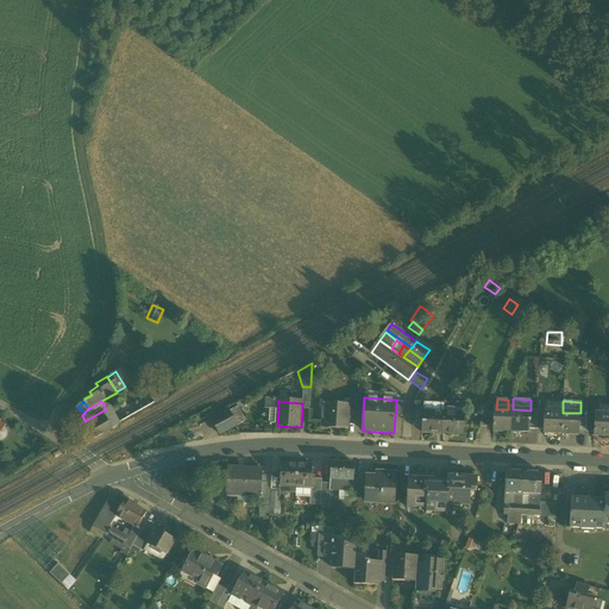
[(321,428),(349,429),(349,414),(350,406),(349,406),(322,403),(322,405),(326,405),(325,419),(322,419),(321,428)]
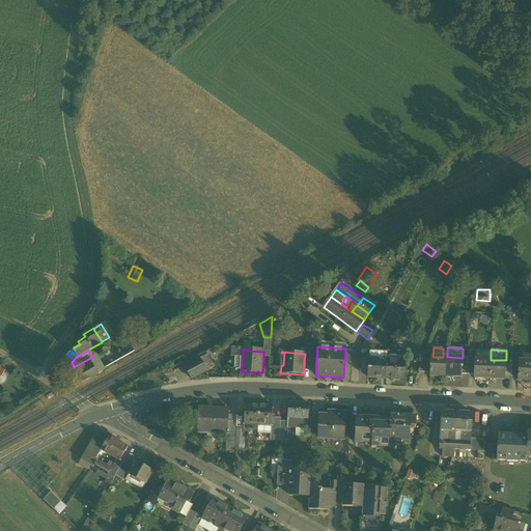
[(370,352),(369,360),(387,361),(387,356),(388,353),(370,352)]
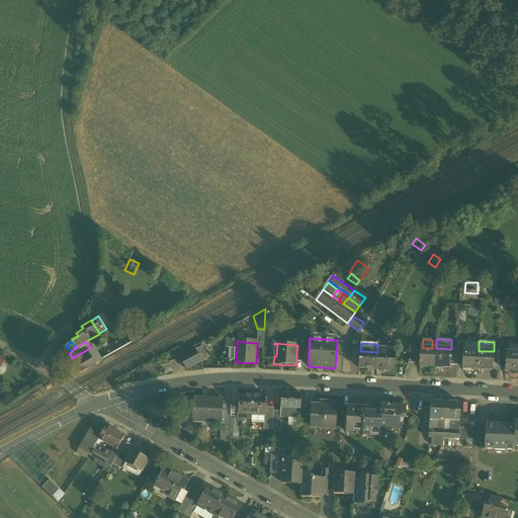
[(95,354),(100,363),(103,361),(94,345),(90,348),(95,354)]
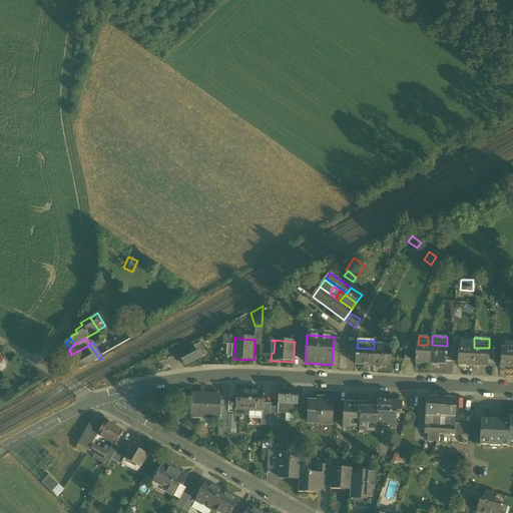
[(57,353),(60,358),(70,352),(69,350),(71,348),(65,343),(57,353)]
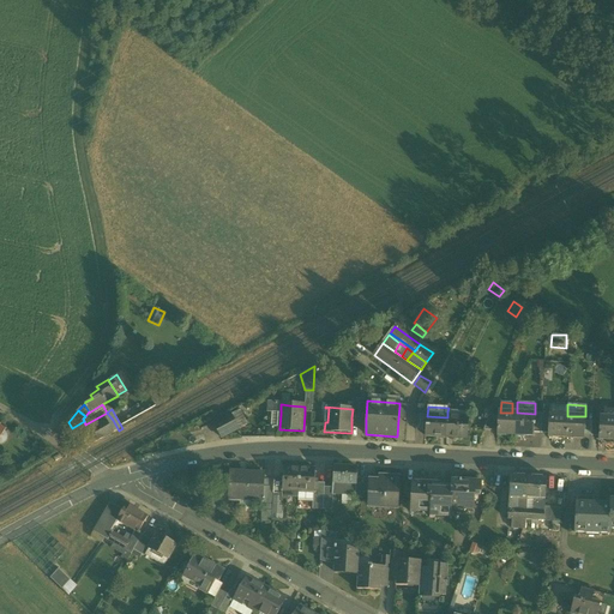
[(240,410),(230,415),(239,429),(248,425),(240,410)]
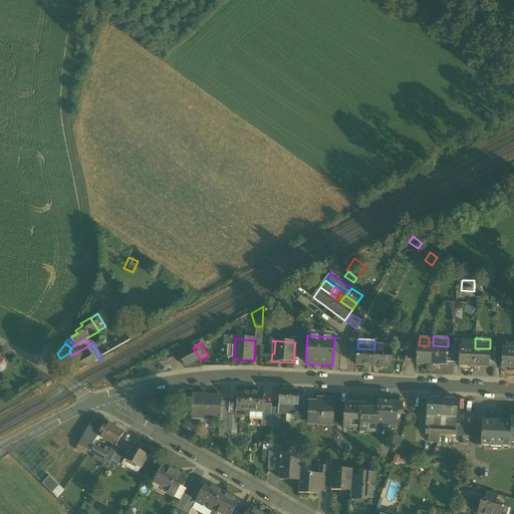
[(416,363),(432,364),(433,345),(429,345),(419,345),(417,344),(417,349),(416,360),(416,363)]
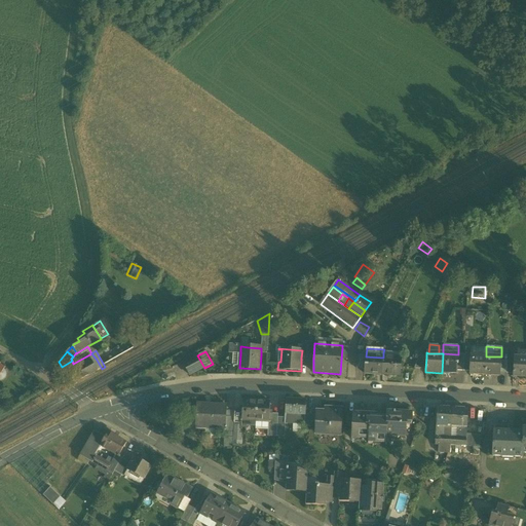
[(97,360),(91,353),(73,364),(70,366),(73,371),(78,381),(102,369),(97,360)]
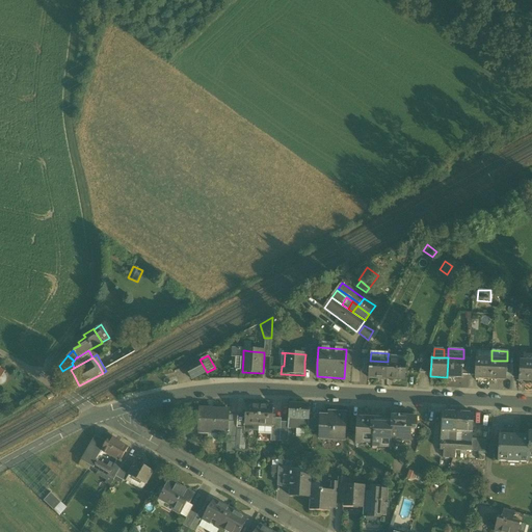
[(242,372),(243,358),(236,357),(235,371),(242,372)]
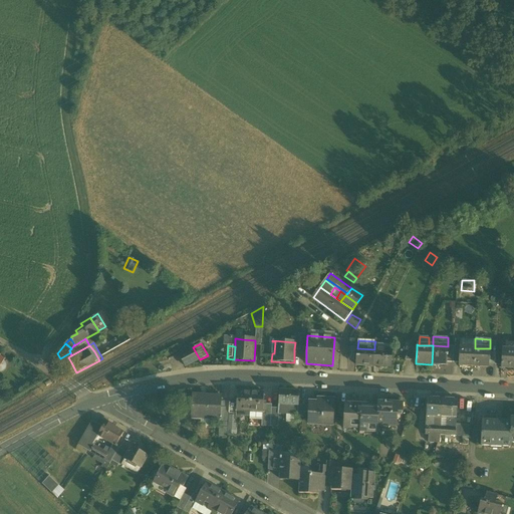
[(448,346),(433,345),(432,364),(447,365),(447,362),(448,346)]
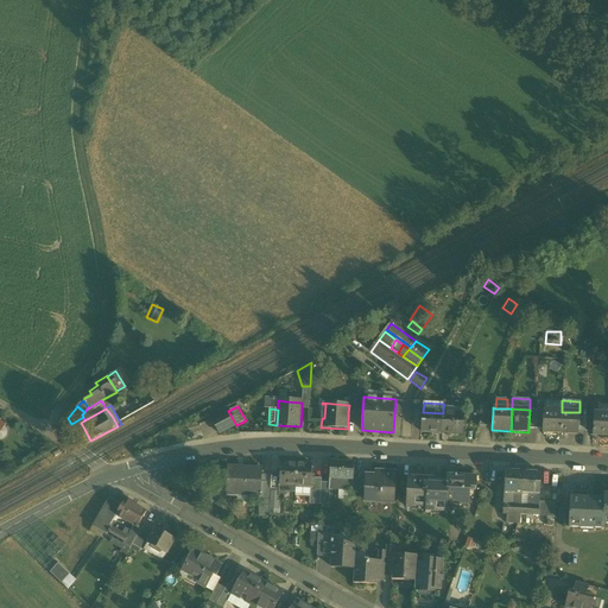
[(211,420),(220,435),(236,425),(228,411),(211,420)]
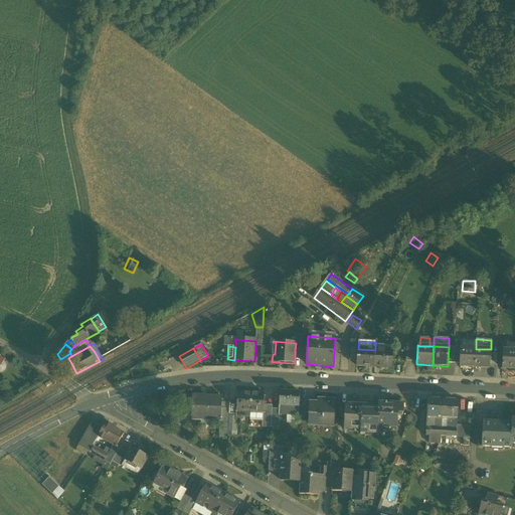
[(349,361),(357,361),(358,349),(350,348),(349,361)]
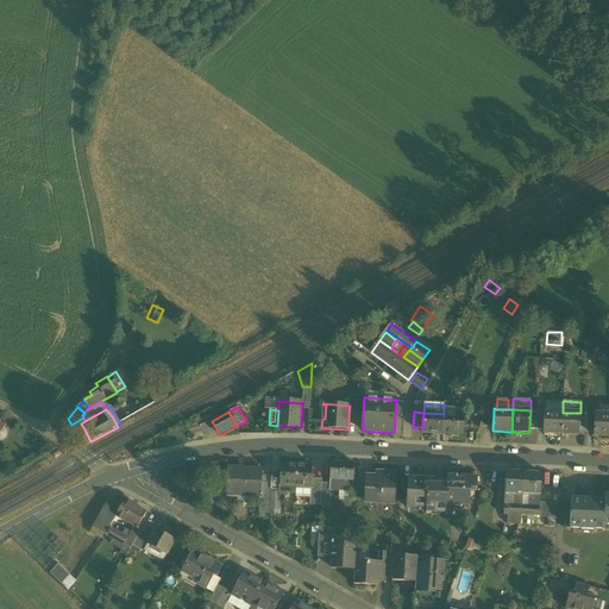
[(562,434),(563,413),(547,412),(545,412),(544,429),(544,433),(562,434)]
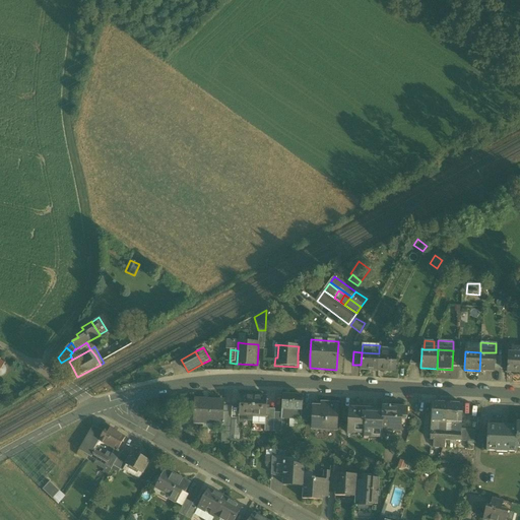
[(378,371),(379,353),(362,352),(361,365),(361,370),(378,371)]
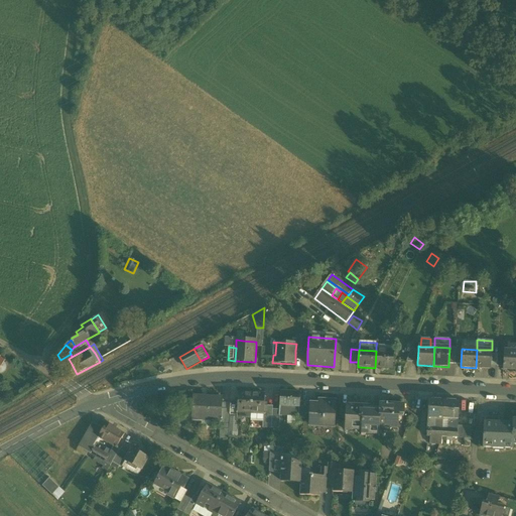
[(406,361),(417,362),(418,351),(411,350),(406,361)]
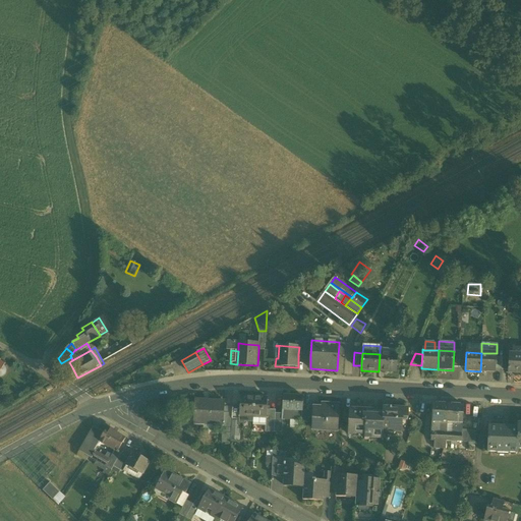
[(497,353),(481,353),(480,371),(496,372),(496,369),(496,357),(497,353)]
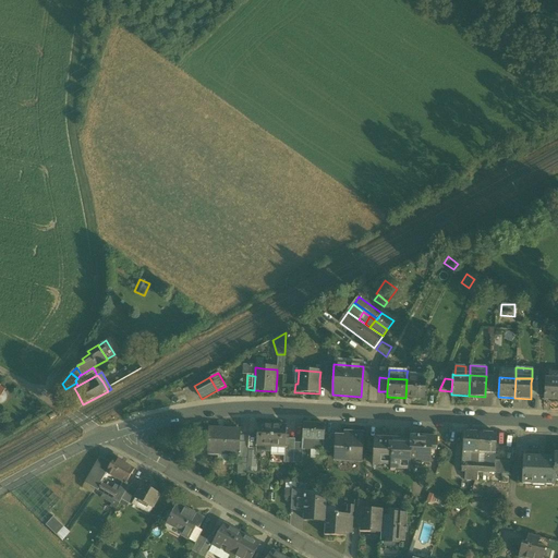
[(424,379),(407,379),(405,398),(425,399),(426,380),(424,379)]
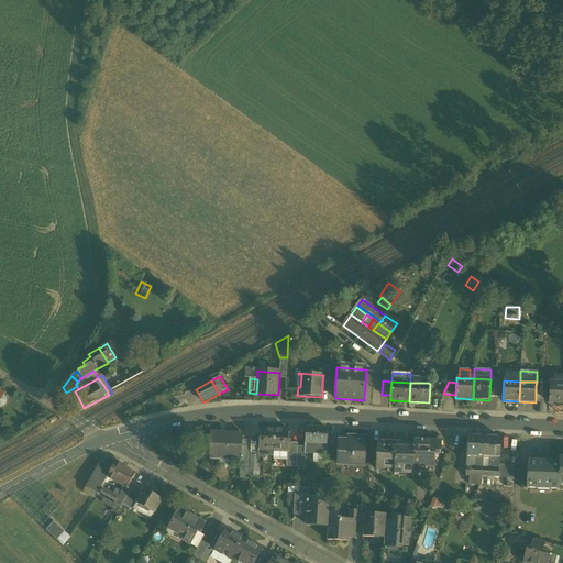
[(549,404),(562,404),(562,383),(550,383),(550,387),(549,399),(549,404)]
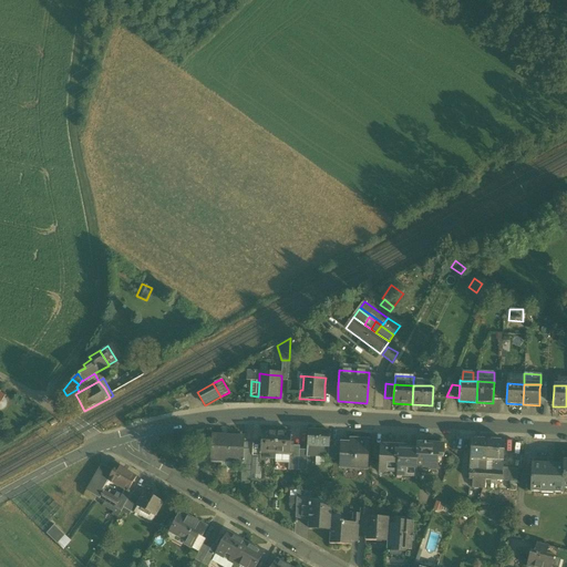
[(79,392),(78,389),(66,395),(71,403),(79,400),(75,394),(79,392)]
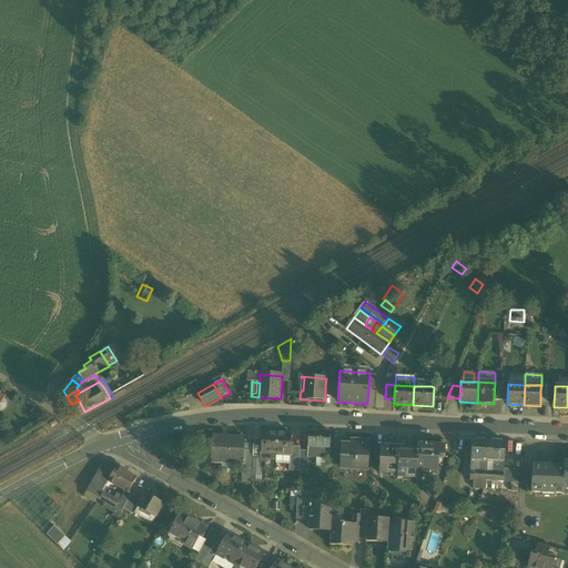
[(325,459),(328,459),(330,459),(330,449),(330,448),(331,448),(331,433),(310,432),(307,452),(308,452),(307,458),(308,458),(316,458),(325,459)]
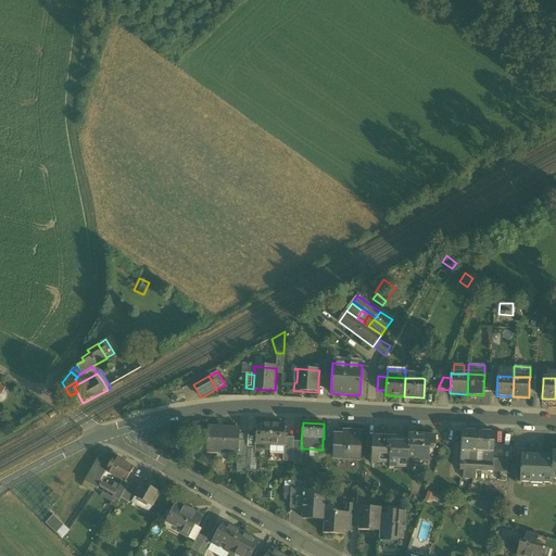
[(256,445),(270,445),(272,425),(257,424),(256,437),(256,445)]
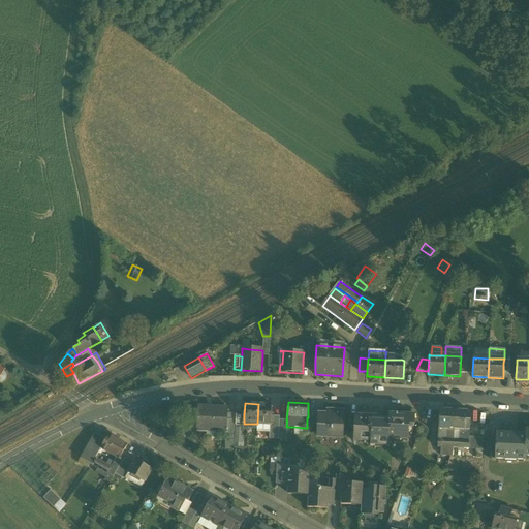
[(272,404),(258,404),(257,424),(270,425),(271,425),(271,416),(272,404)]
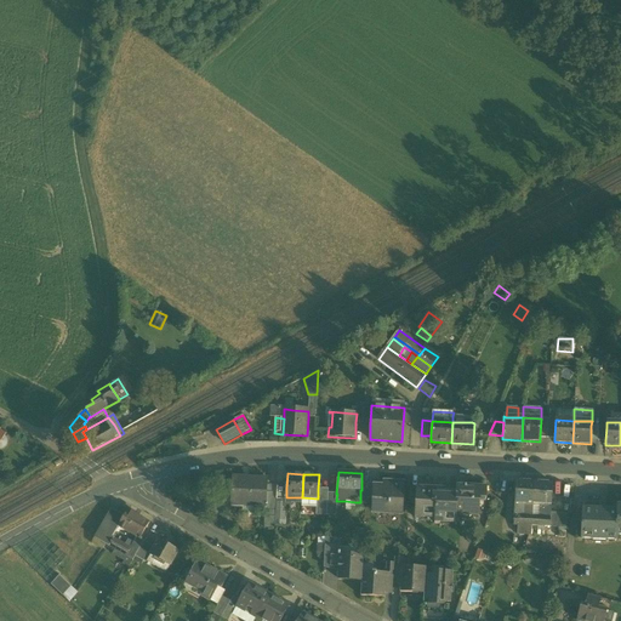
[(256,505),(267,506),(267,494),(267,486),(268,480),(233,478),(232,505),(243,506),(243,502),(256,503),(256,505)]
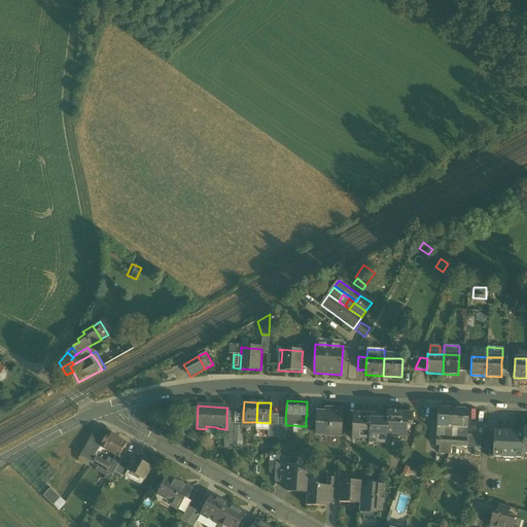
[(319,434),(340,436),(341,410),(329,409),(327,411),(327,413),(319,412),(318,412),(318,423),(317,427),(319,427),(319,434)]
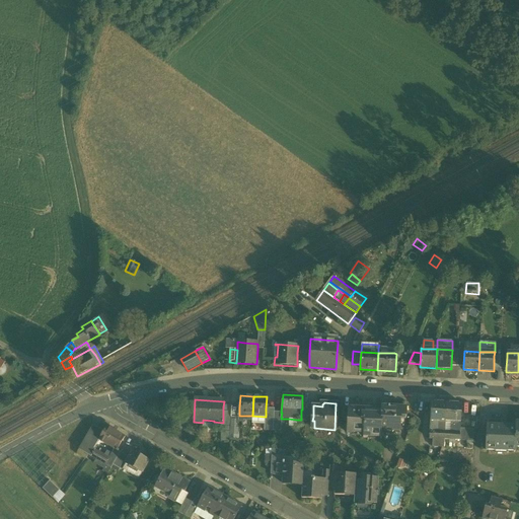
[(431,402),(430,421),(446,422),(446,403),(431,402)]
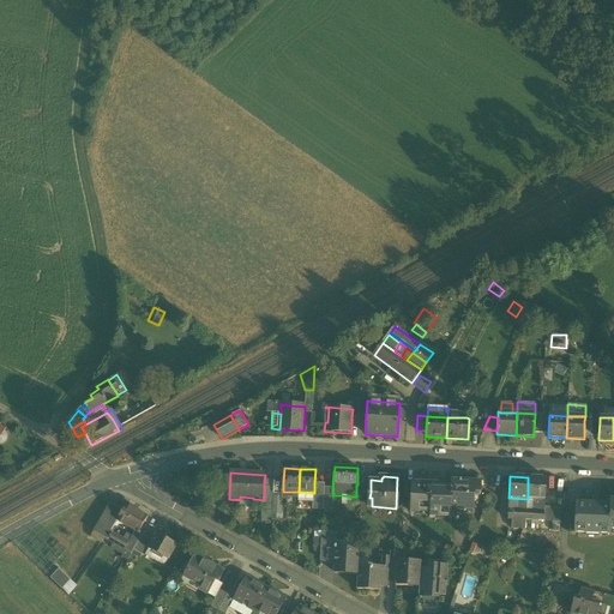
[(528,477),(528,499),(545,500),(546,479),(528,477)]
